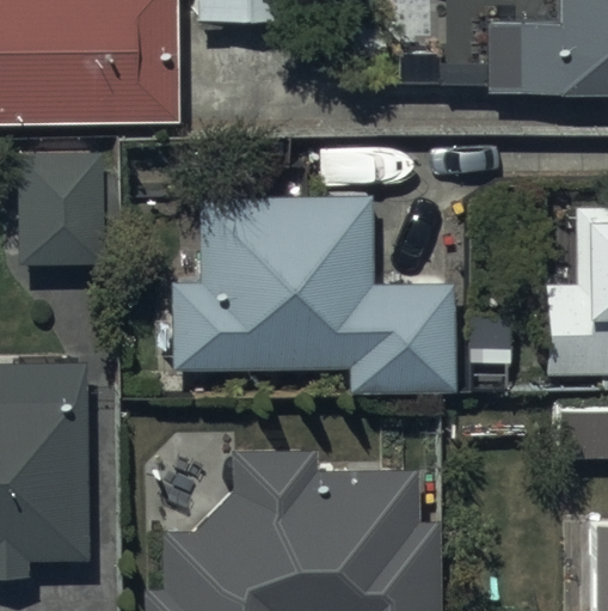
[(0,0),(0,121),(176,121),(174,0),(0,0)]
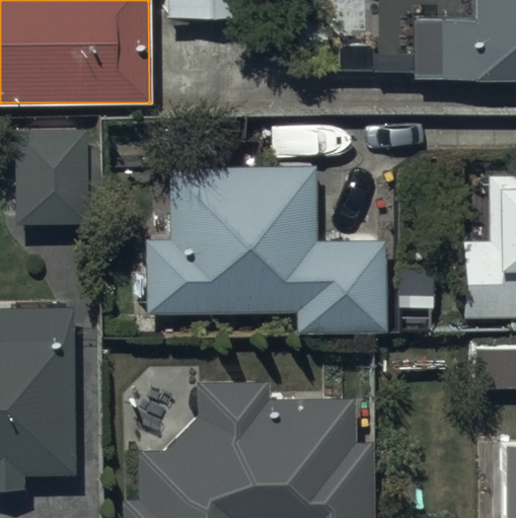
[(248,0),(168,0),(169,19),(249,17),(248,0)]
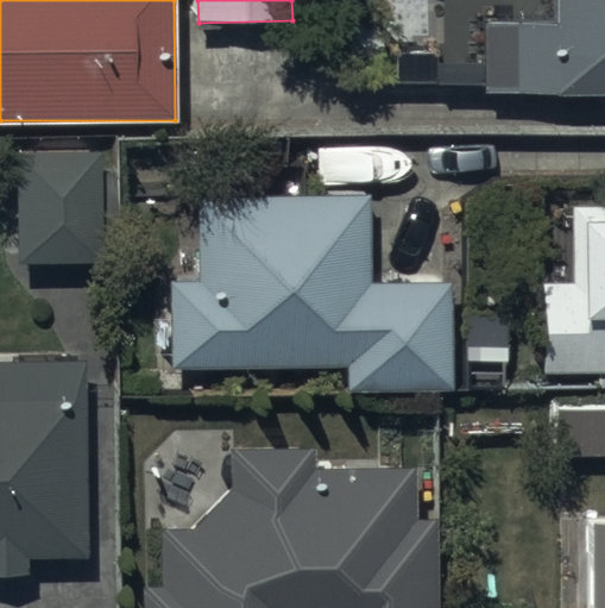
[(484,93),(604,93),(604,0),(554,0),(554,24),(485,24),(484,93)]
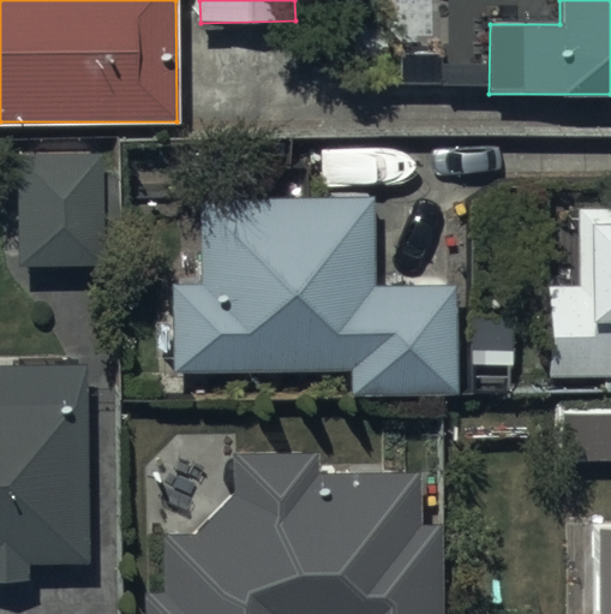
[(103,154),(17,155),(19,268),(105,267),(103,154)]
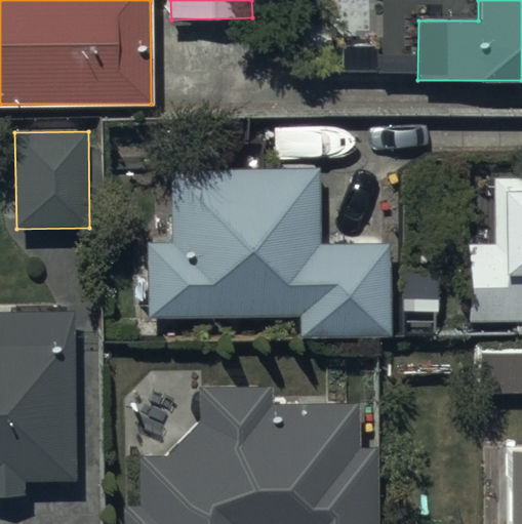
[(391,334),(390,244),(320,245),(319,169),(173,170),(173,243),(150,243),(151,317),(303,316),(303,335),(391,334)]
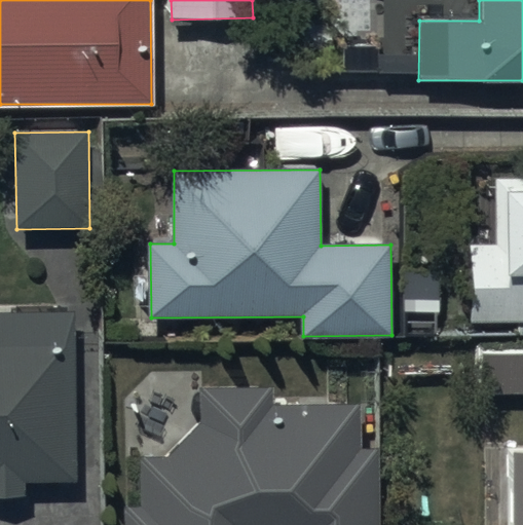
[(522,179),(499,180),(499,248),(470,248),(471,325),(522,324),(522,179)]
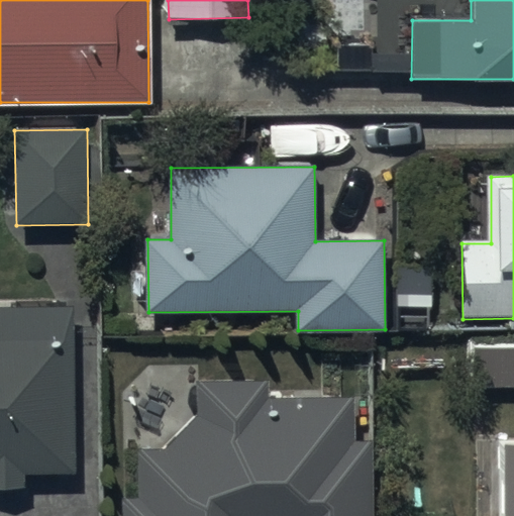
[(77,477),(74,307),(0,308),(0,491),(25,491),(25,478),(77,477)]
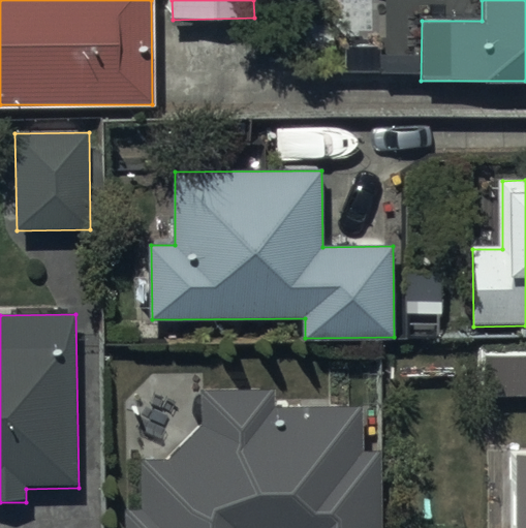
[(525,355),(486,358),(486,399),(525,398),(525,355)]
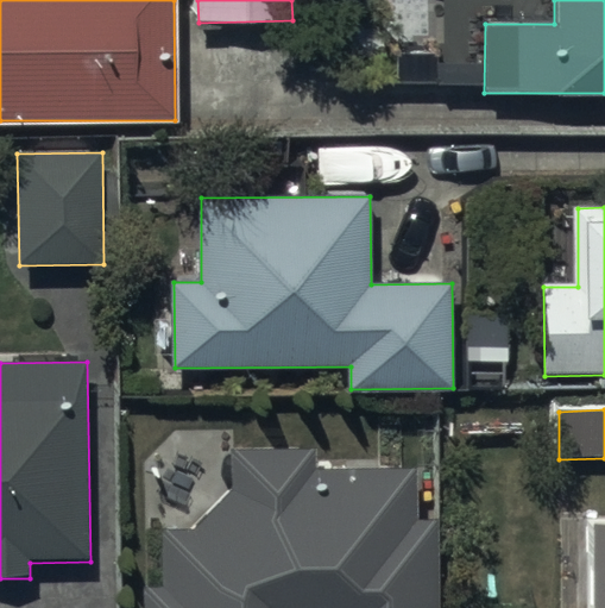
[(436,607),(435,522),(416,524),(415,471),(313,474),(313,450),(231,451),(232,490),(194,531),(165,531),(166,591),(147,591),(147,607),(436,607)]
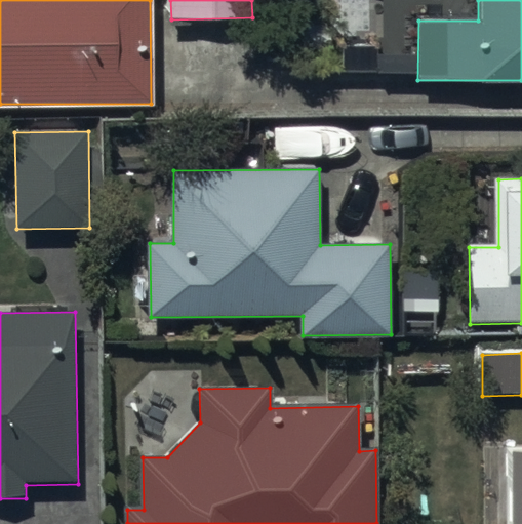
[(521,452),(512,453),(512,523),(521,523),(521,452)]
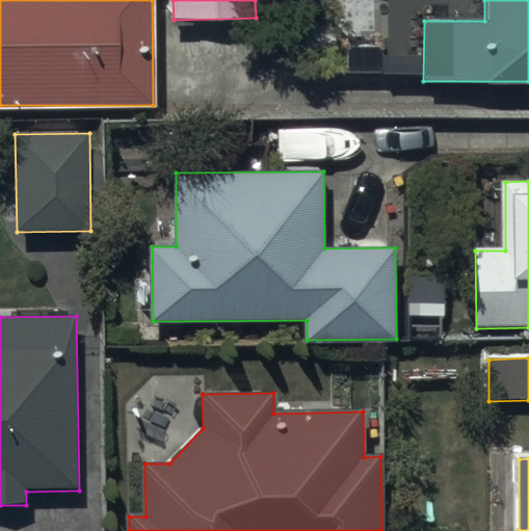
All buildings are outlined.
